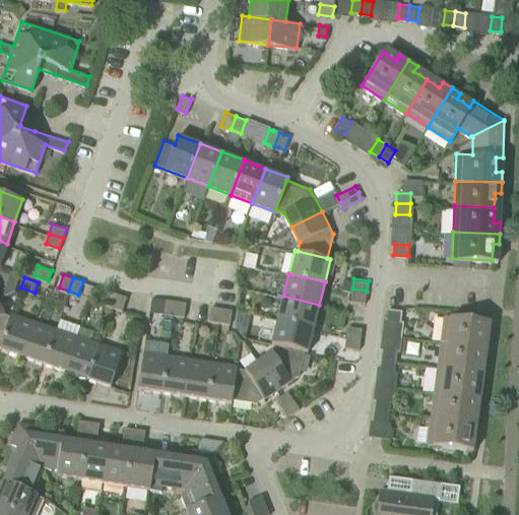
[(16,282),(7,279),(2,297),(14,291),(16,282)]
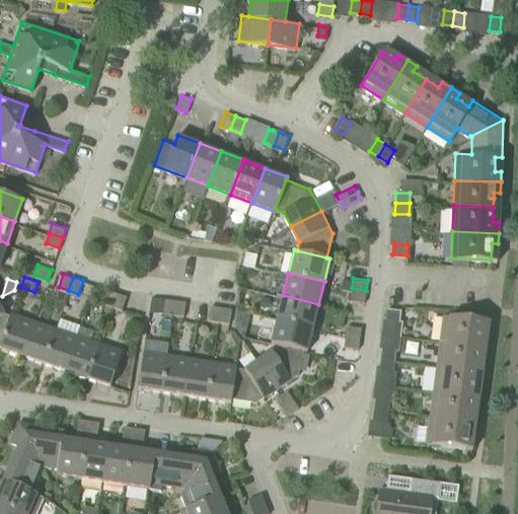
[(113,305),(117,292),(106,288),(102,302),(113,305)]
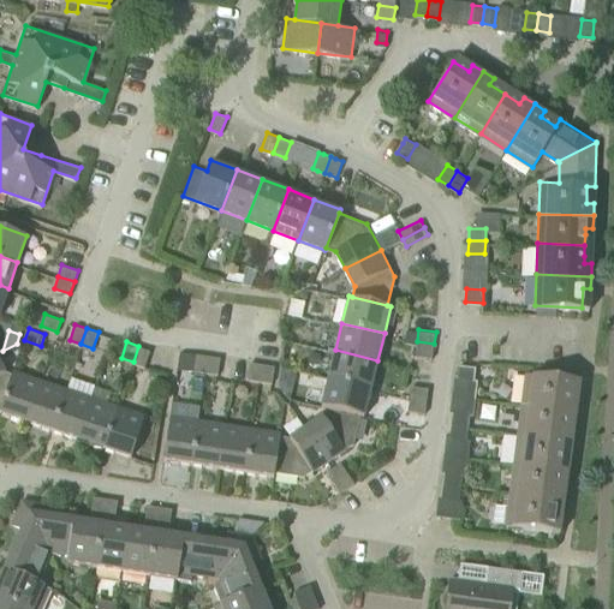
[(434,344),(417,341),(415,354),(433,357),(434,344)]
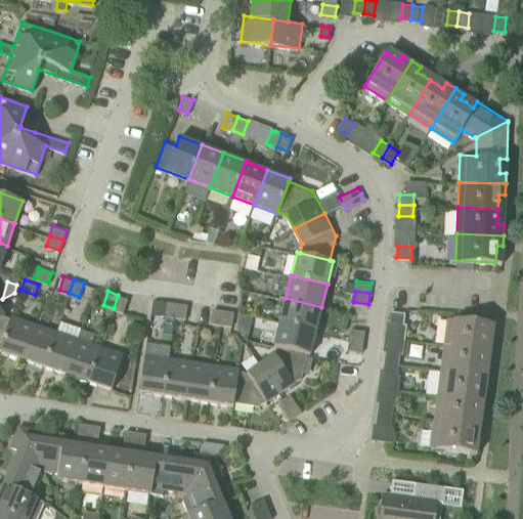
[(118,295),(114,308),(123,311),(128,298),(118,295)]
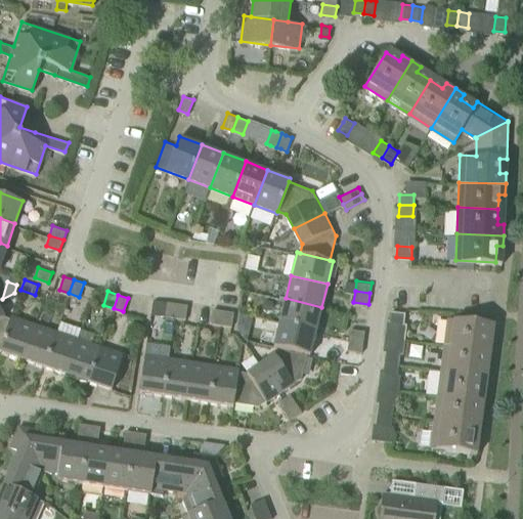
[(286,298),(279,320),(316,330),(321,307),(286,298)]
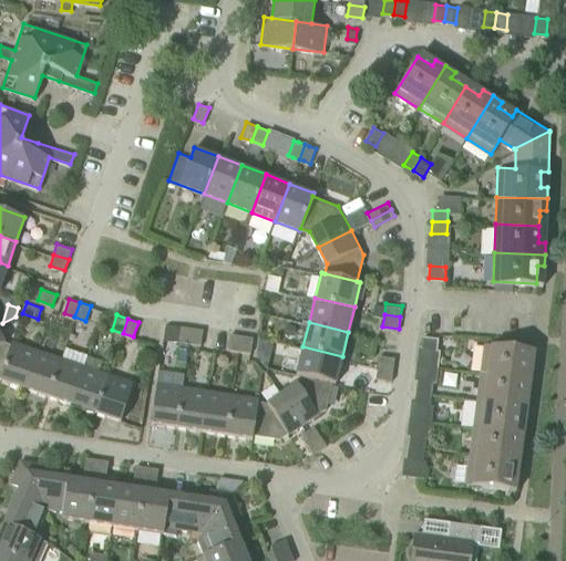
[(189,342),(192,326),(181,325),(178,341),(189,342)]
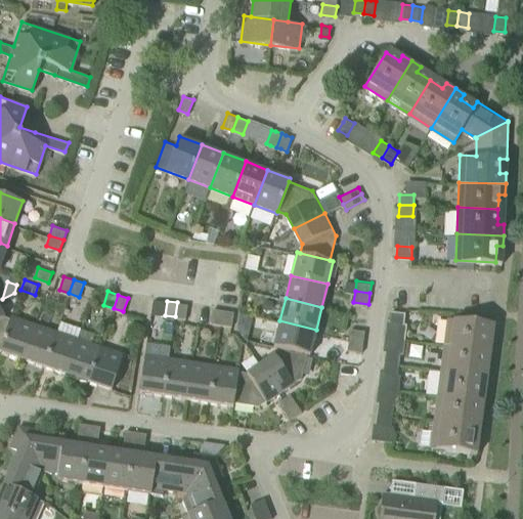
[(177,302),(175,316),(185,318),(187,304),(177,302)]
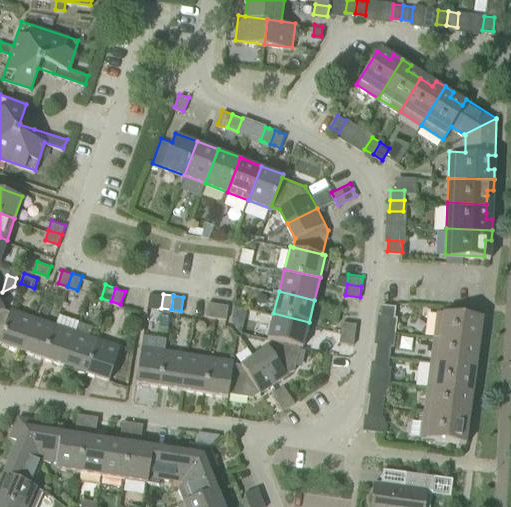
[(216,316),(218,302),(208,300),(206,314),(216,316)]
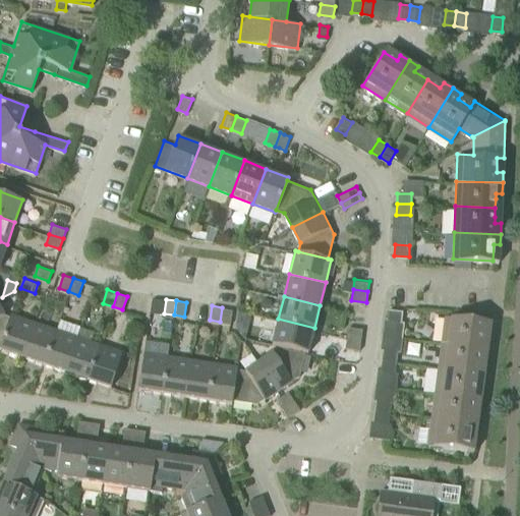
[(0,344),(0,345),(10,316),(3,313),(0,306),(0,344)]
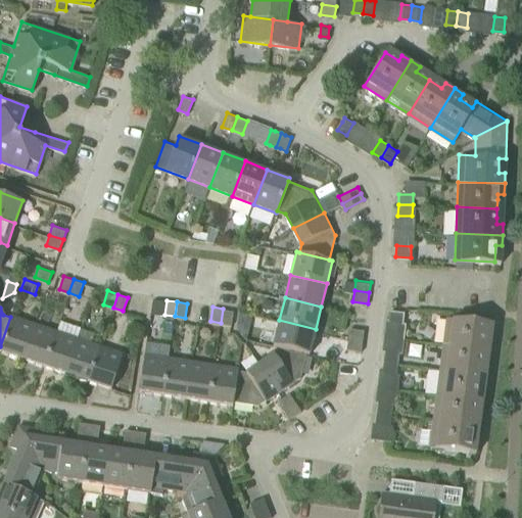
[(223,309),(221,323),(231,325),(234,310),(223,309)]
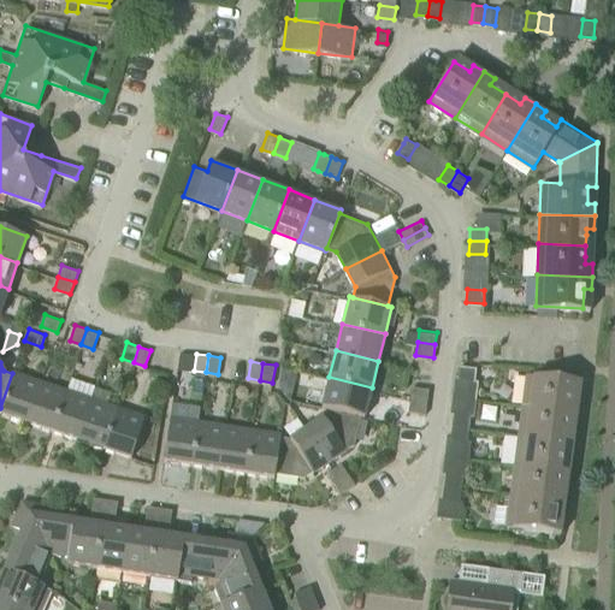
[(477,366),(463,363),(460,363),(459,377),(475,378),(477,366)]
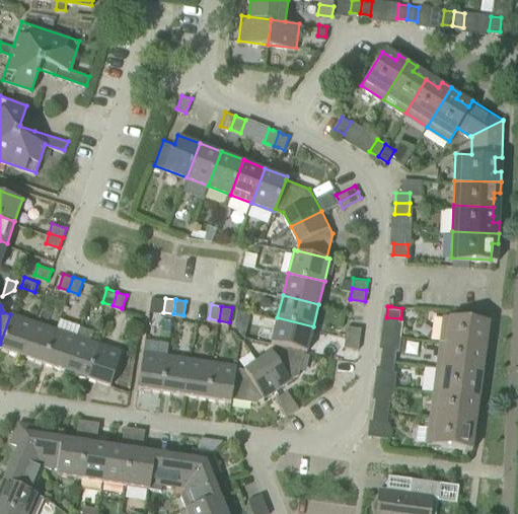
[(11,311),(10,314),(0,344),(0,346),(22,354),(33,319),(11,311)]
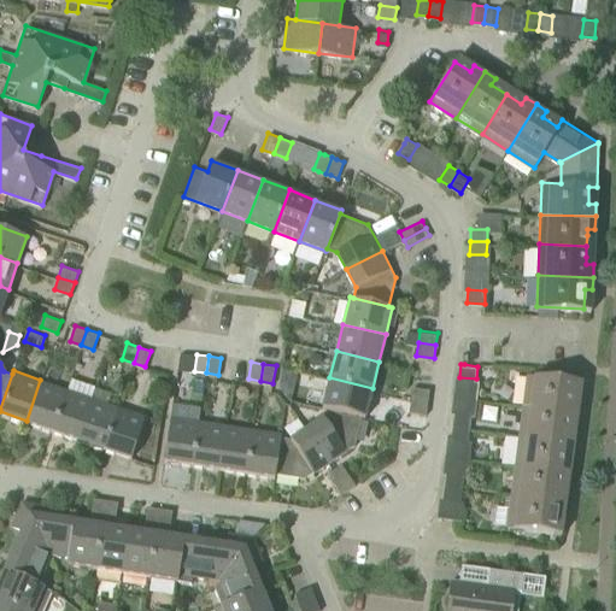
[(528,372),(523,403),(570,409),(573,392),(580,393),(582,380),(528,372)]
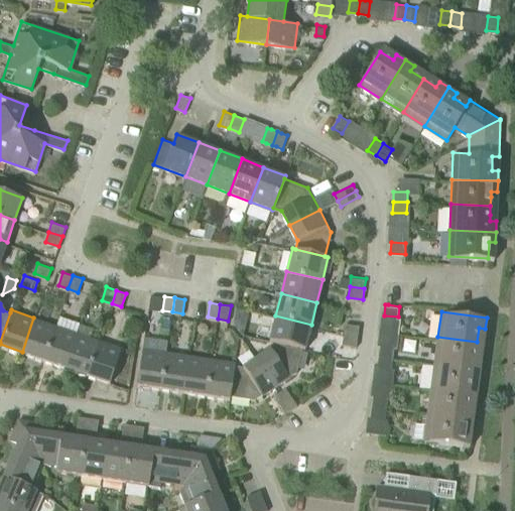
[(311,325),(275,315),(270,339),(272,340),(302,347),(305,348),(311,325)]
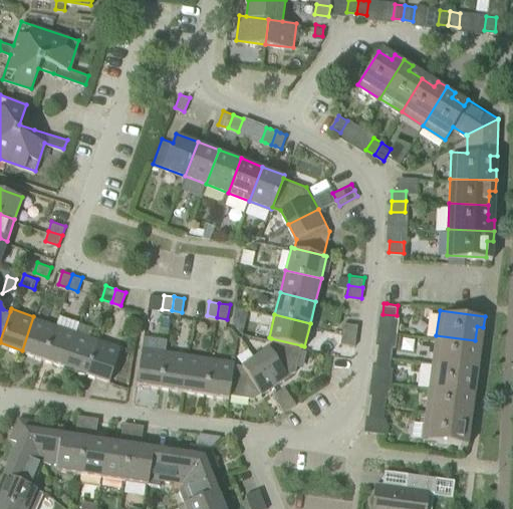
[(55,323),(33,316),(22,350),(43,358),(55,323)]
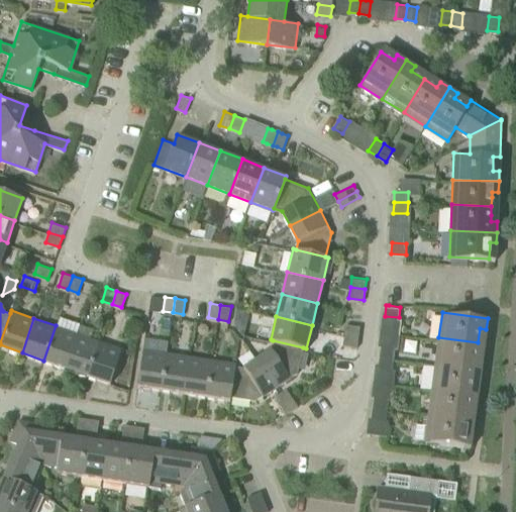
[(345,322),(343,332),(357,334),(359,324),(345,322)]
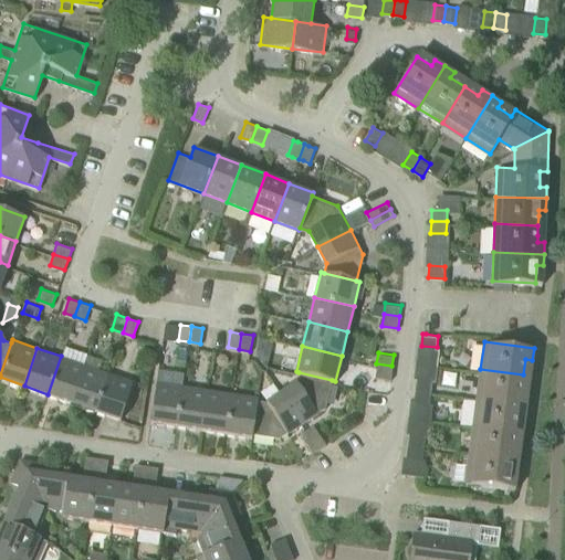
[(61,356),(48,394),(72,402),(85,363),(61,356)]
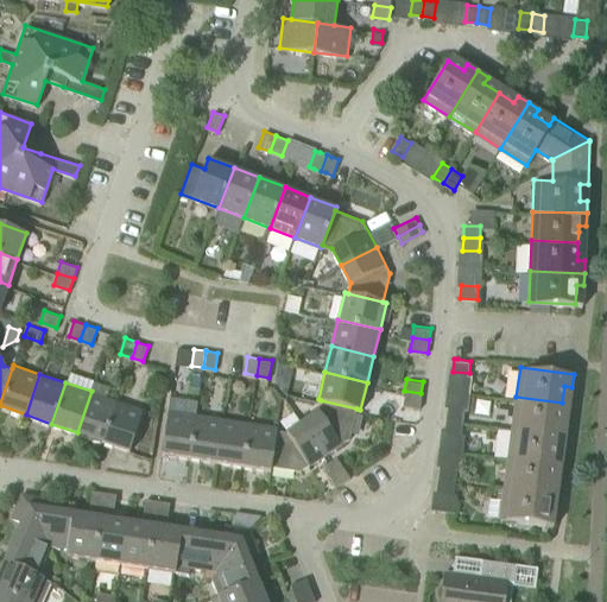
[(92,391),(77,432),(103,441),(117,400),(92,391)]
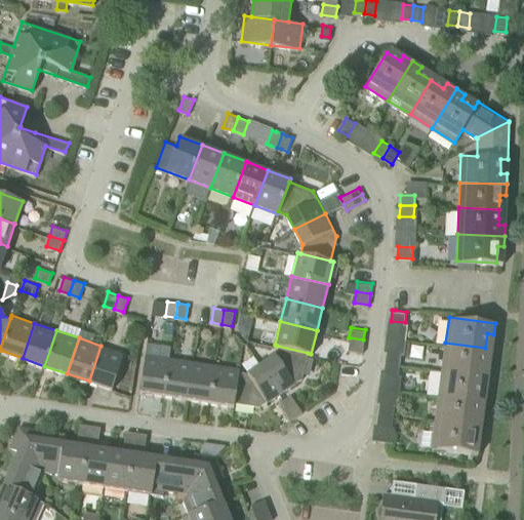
[(363,340),(349,337),(348,349),(362,351),(363,340)]
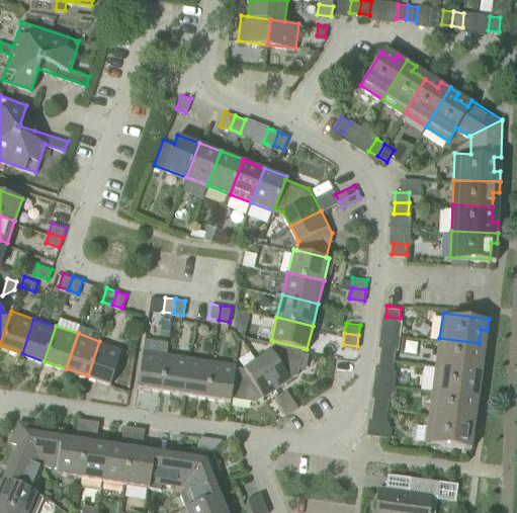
[(479,343),(439,338),(436,363),(482,369),(483,359),(477,358),(479,343)]
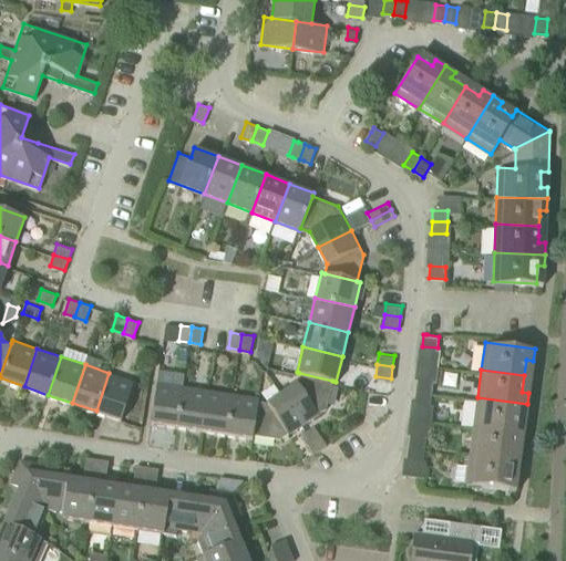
[(109,373),(96,411),(121,419),(134,381),(109,373)]
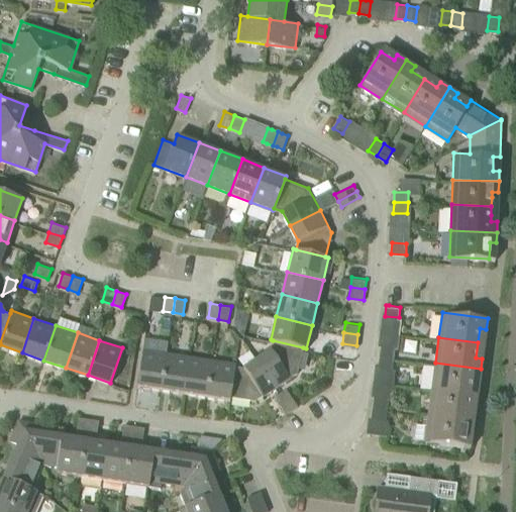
[(303,347),(273,340),(271,348),(258,357),(277,386),(297,372),(303,347)]
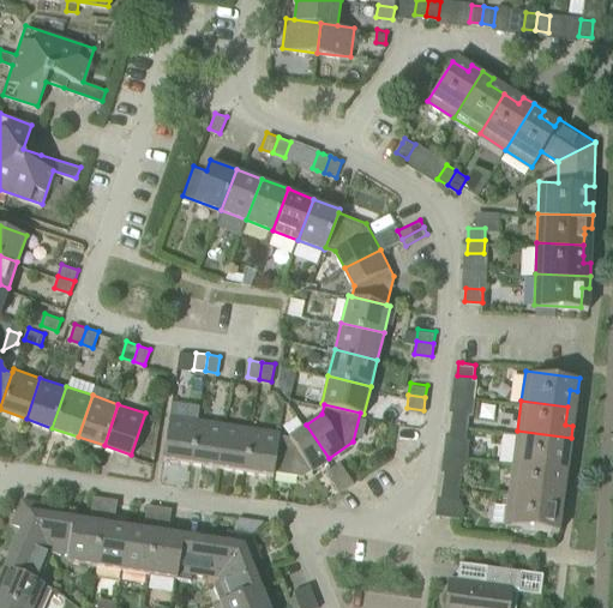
[(451,422),(468,425),(469,413),(452,410),(451,422)]
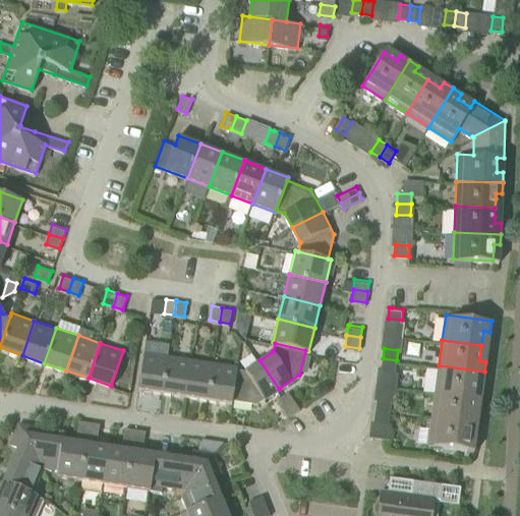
[(163,392),(168,355),(145,351),(138,388),(163,392)]
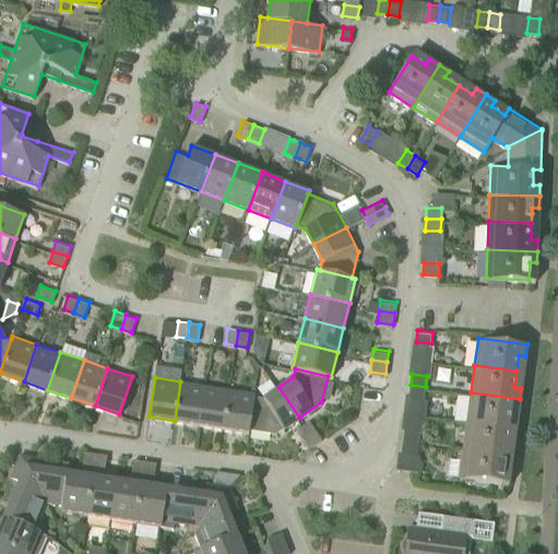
[(205,385),(180,381),(175,421),(199,424),(205,385)]
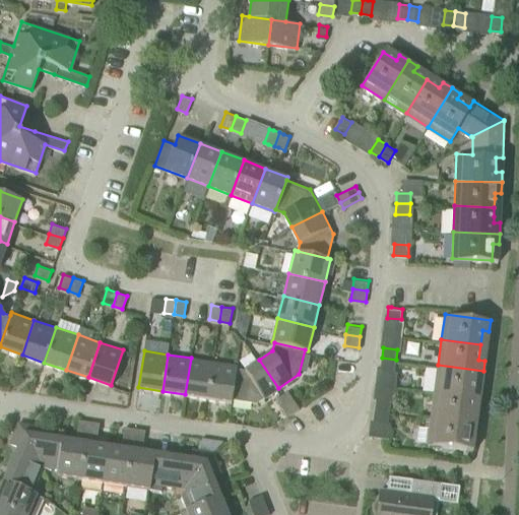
[(214,361),(191,358),(185,394),(208,398),(214,361)]
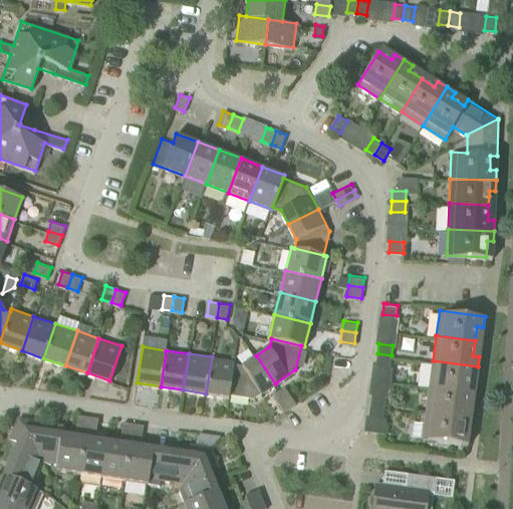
[(392,355),(377,353),(375,364),(390,365),(392,355)]
